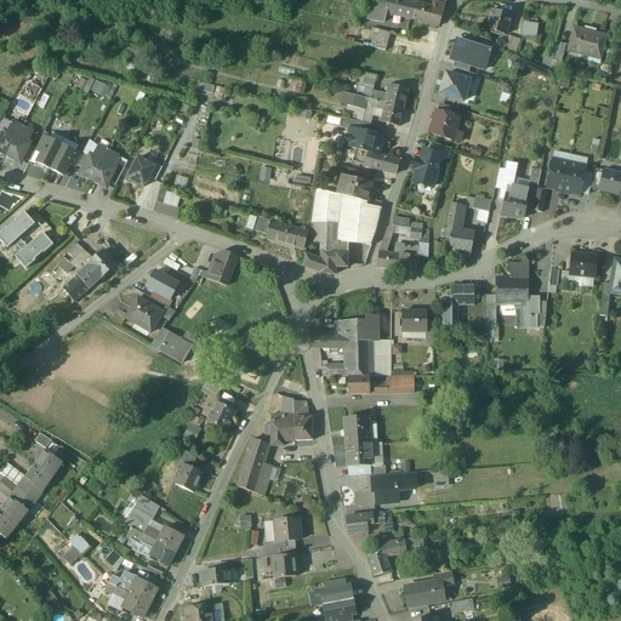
[(388,0),(387,5),(385,13),(386,13),(411,21),(416,4),(416,0),(388,0)]
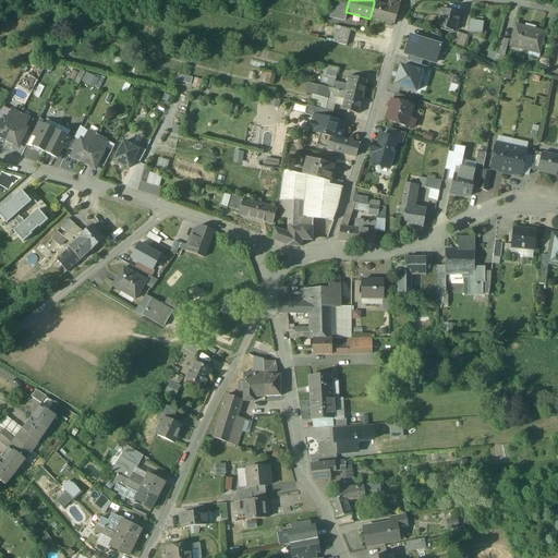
[(400,0),(399,0),(391,0),(390,8),(398,10),(400,0)]
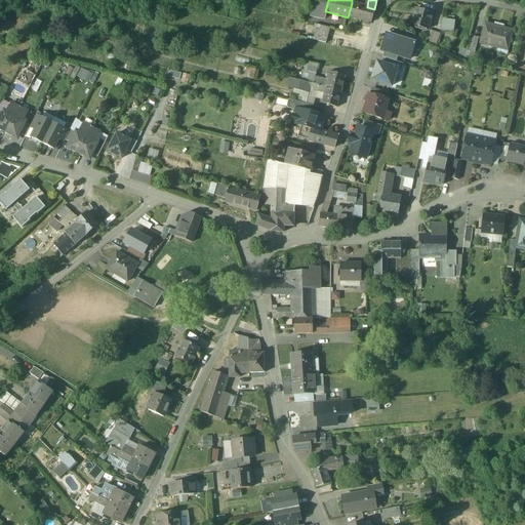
[(327,4),(317,2),(316,2),(315,2),(315,3),(314,3),(312,13),(313,17),(324,19),(326,11),(325,11),(327,4)]
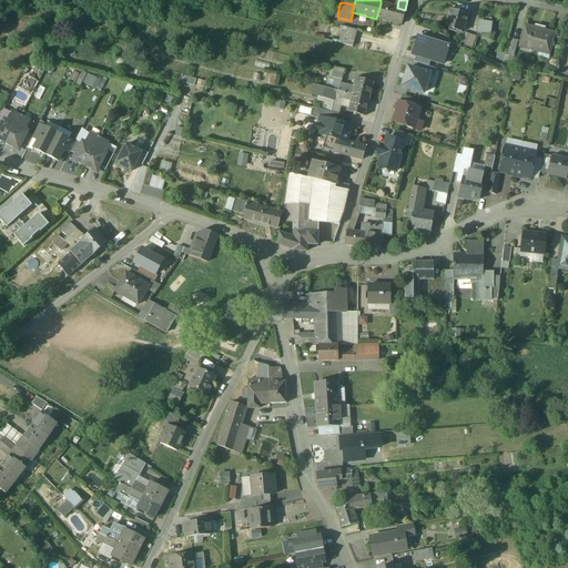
[(397,8),(381,3),(376,19),(393,22),(392,27),(396,28),(397,24),(401,24),(405,10),(397,8)]
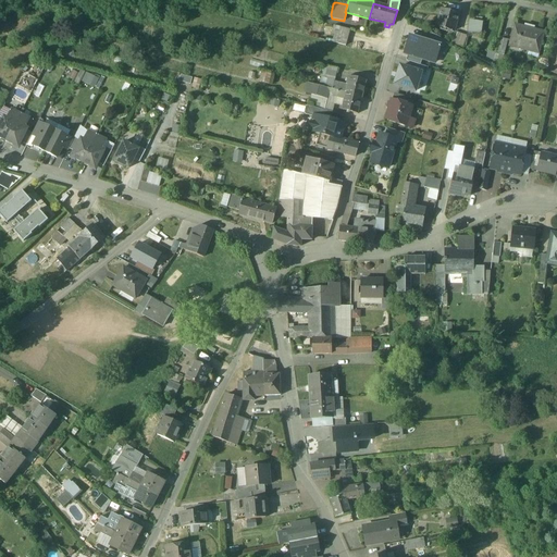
[(458,15),(442,10),(438,19),(437,19),(435,26),(454,32),(458,15)]
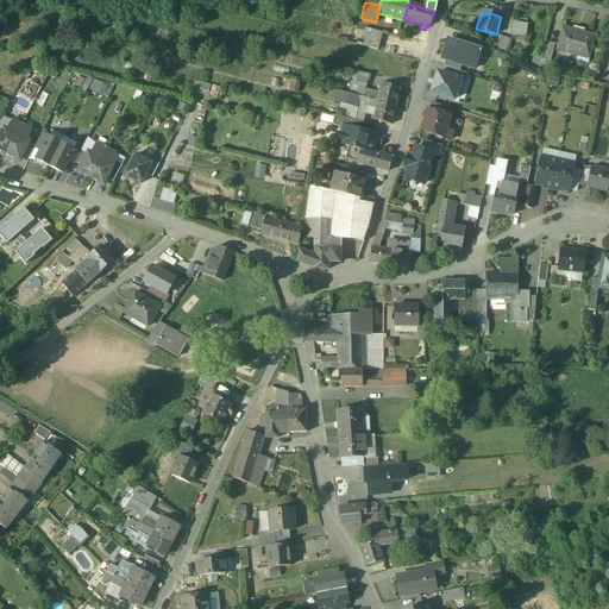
[(584,33),(563,27),(557,49),(578,55),(577,57),(589,60),(595,36),(584,32),(584,33)]
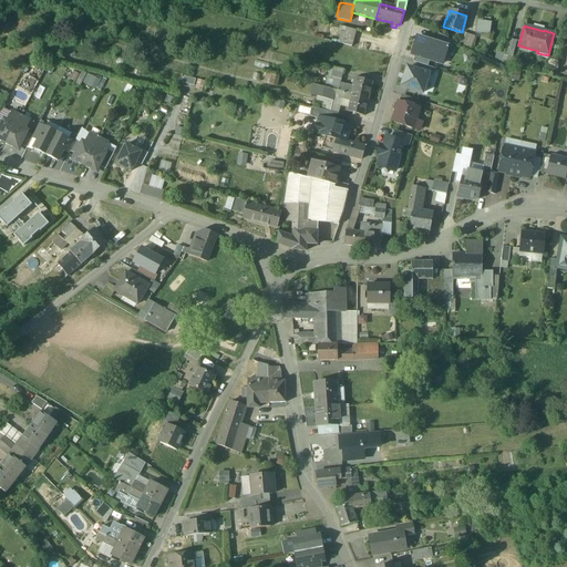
[(356,32),(342,28),(340,35),(338,43),(351,47),(356,32)]
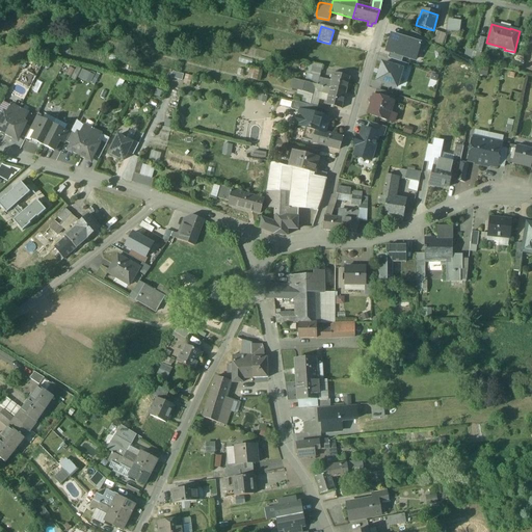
[(446,34),(435,31),(432,42),(443,45),(446,34)]
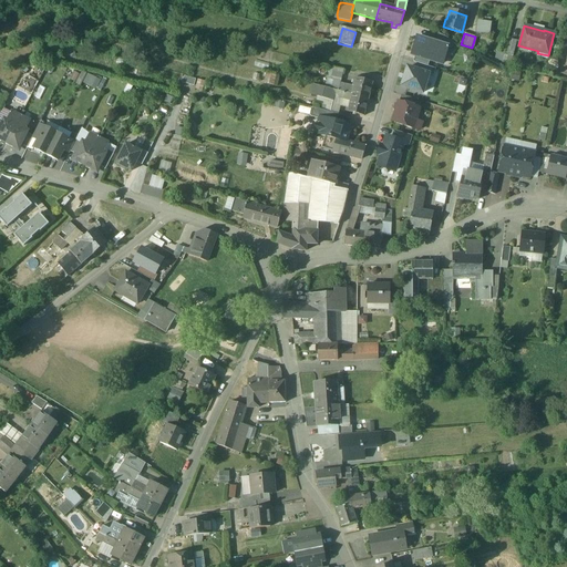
[(437,34),(435,43),(447,48),(452,49),(454,42),(437,34)]
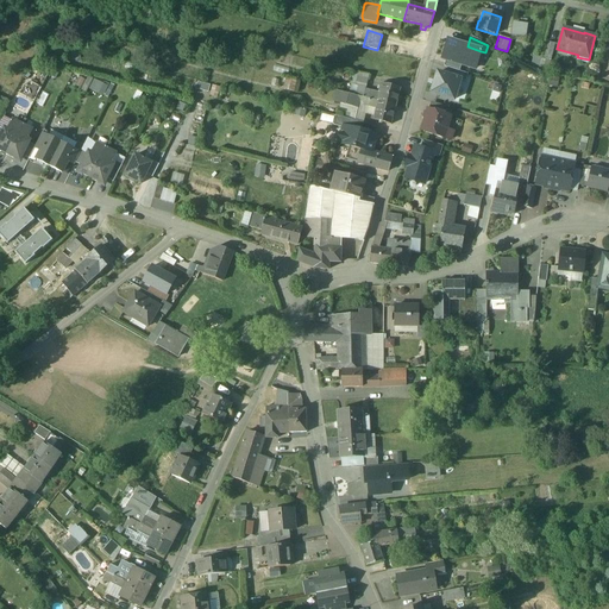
[(462,66),(476,69),(481,51),(468,46),(447,41),(443,58),(446,60),(462,66)]
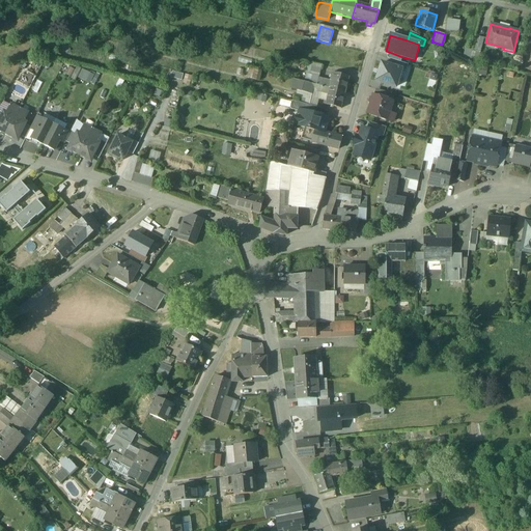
[(483,39),(476,37),(472,51),(480,53),(483,39)]
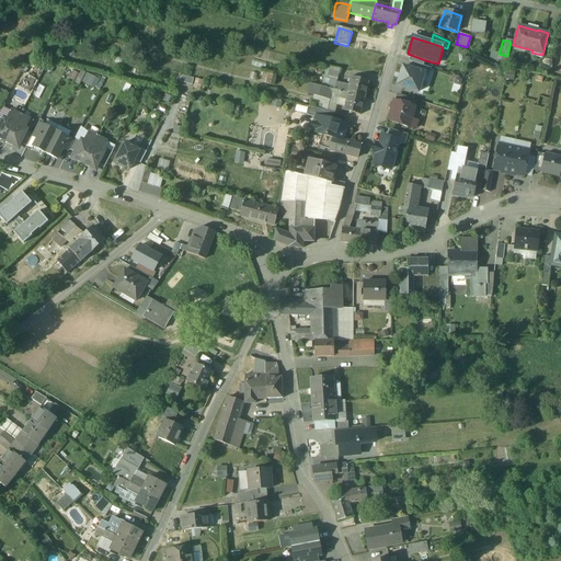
[(499,55),(492,53),(490,63),(496,64),(499,55)]
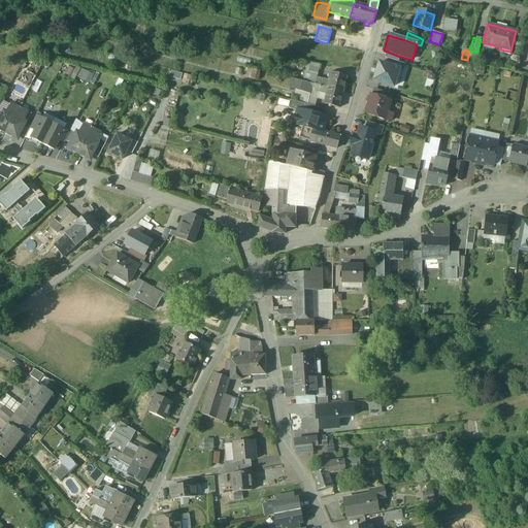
[(398,62),(400,57),(387,52),(385,58),(388,59),(398,62)]
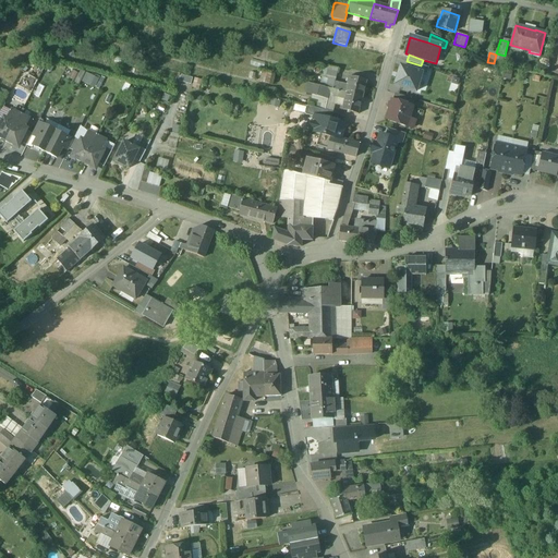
[(410,62),(408,70),(422,73),(427,75),(429,69),(421,65),(410,62)]
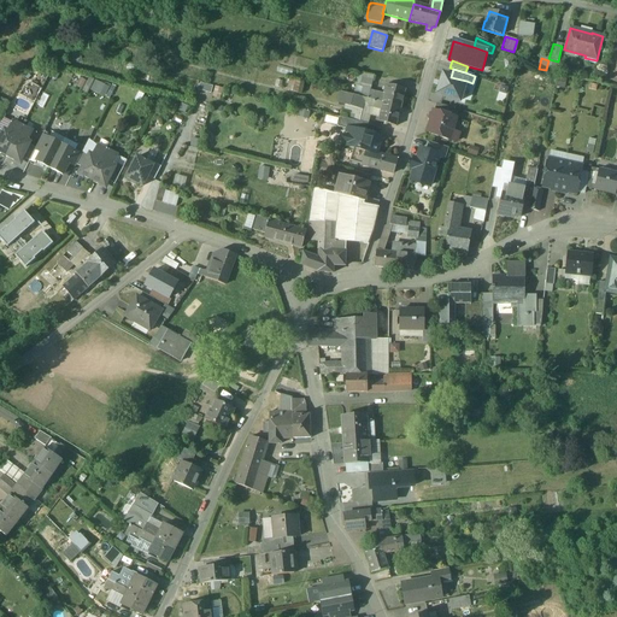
[(374,77),(363,74),(359,87),(363,88),(370,89),(374,77)]
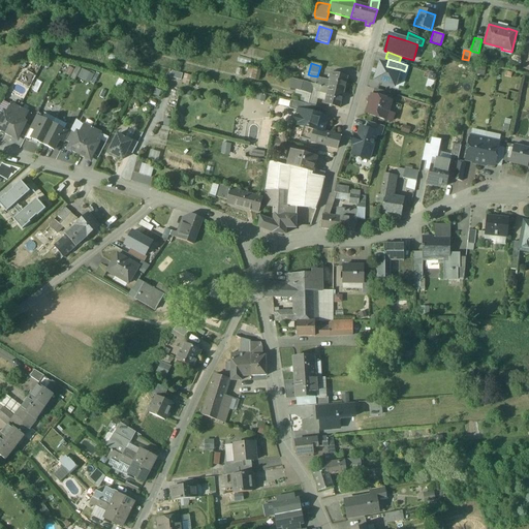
[(395,88),(400,69),(386,66),(380,63),(374,82),(395,88)]
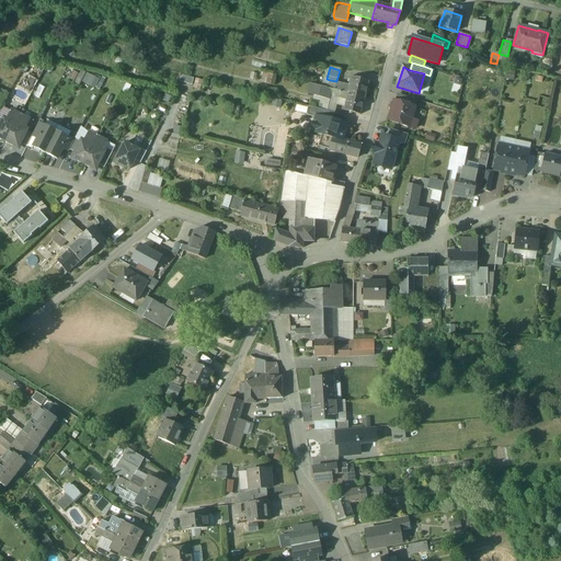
[(87,72),(82,82),(95,88),(100,78),(87,72)]
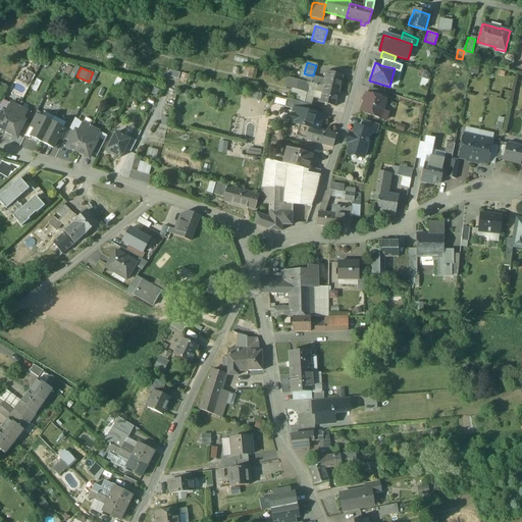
[(244,76),(252,77),(253,69),(245,68),(244,76)]
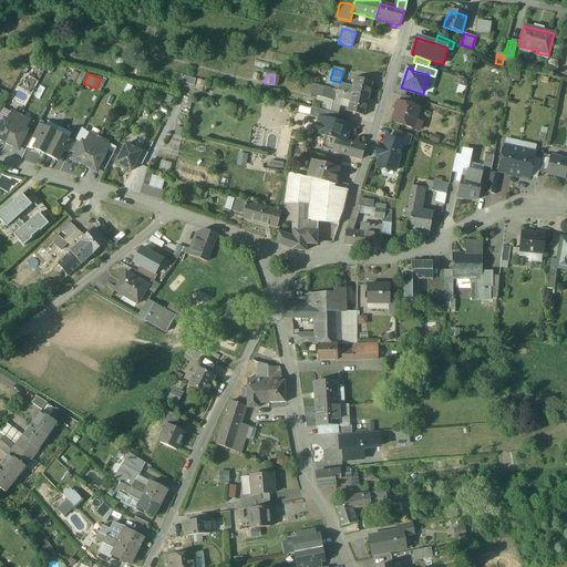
[(182,82),(194,85),(195,79),(184,76),(182,82)]
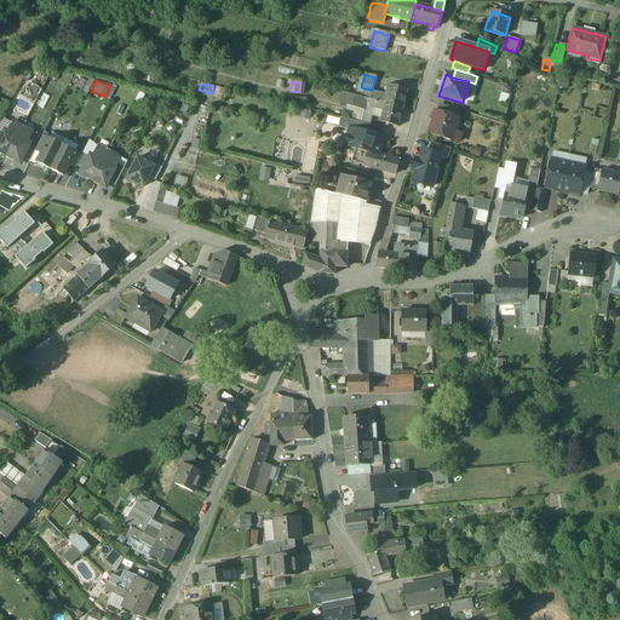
[(407,91),(386,85),(384,95),(383,103),(384,104),(402,108),(407,91)]
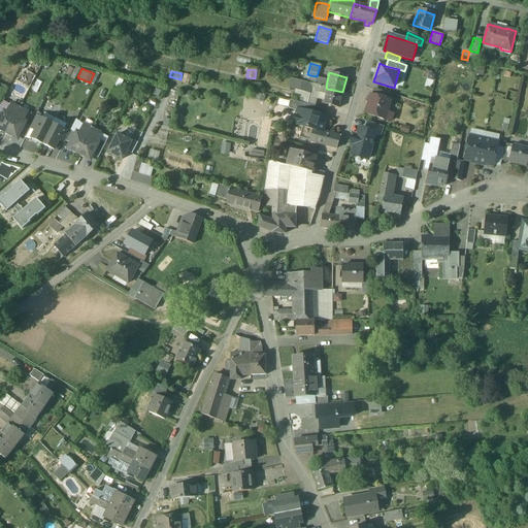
[(327,80),(317,77),(317,76),(310,75),(308,84),(326,88),(327,80)]
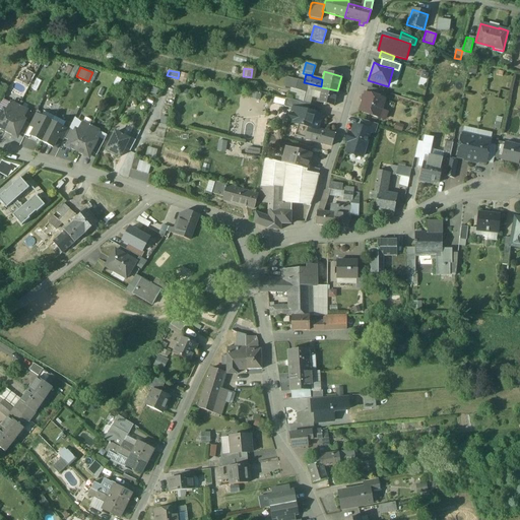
[(304,82),(287,78),(285,87),(305,92),(306,88),(321,92),(322,87),(304,82)]
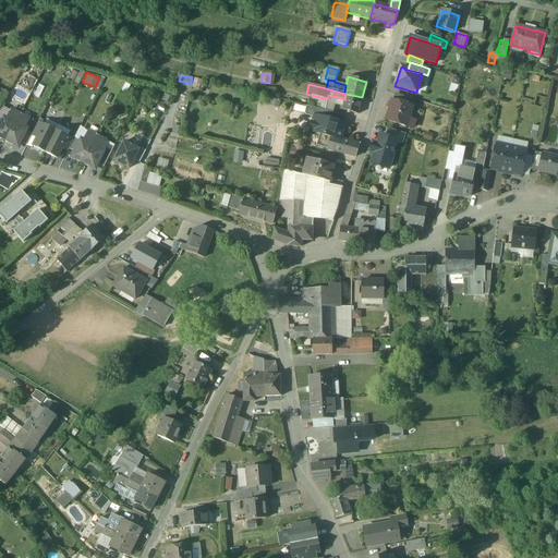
[(362,97),(346,94),(344,99),(341,110),(358,114),(362,97)]
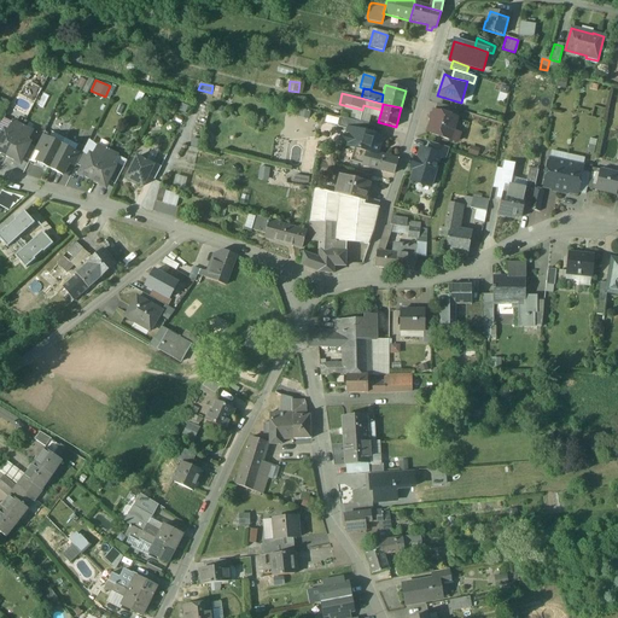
[(460,111),(437,104),(436,111),(458,118),(460,111)]
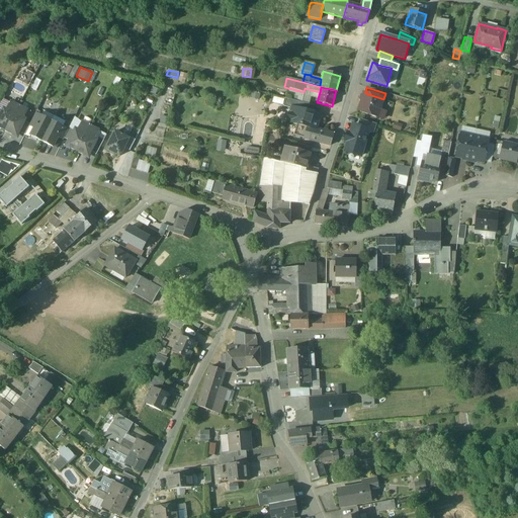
[(304,95),(294,93),(292,101),(301,103),(304,95)]
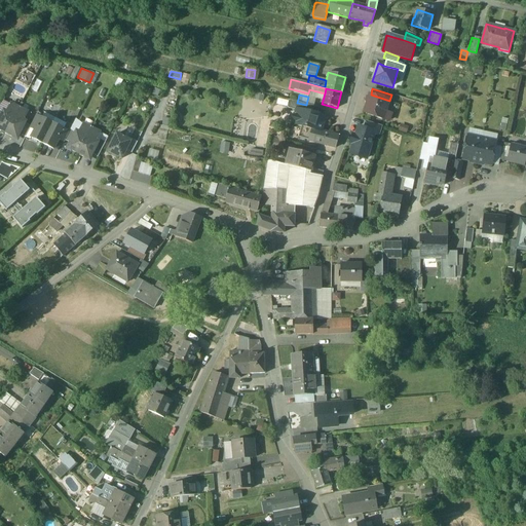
[(389,101),(371,95),(365,113),(383,119),(389,101)]
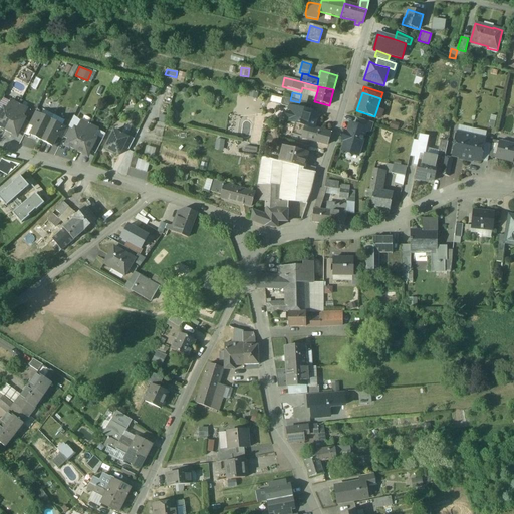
[(286,99),(283,98),(281,106),(290,108),(290,107),(305,111),(306,104),(299,102),(290,100),(286,99)]
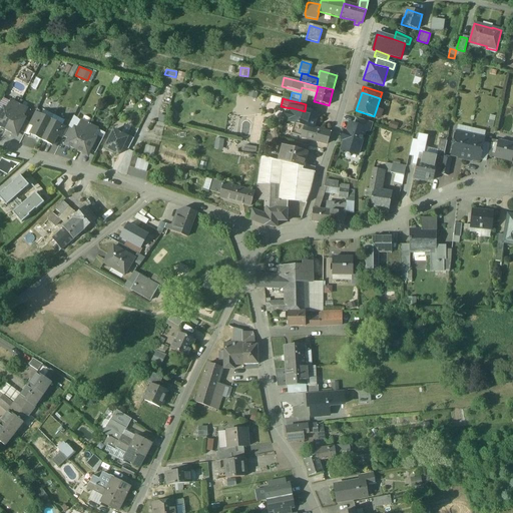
[(11,101),(5,111),(3,110),(0,115),(0,127),(6,130),(19,105),(11,101)]
